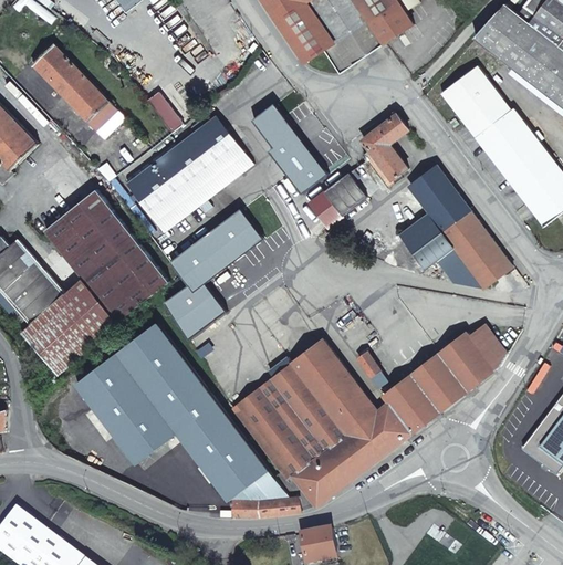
[(120,0),(126,9),(137,0),(120,0)]
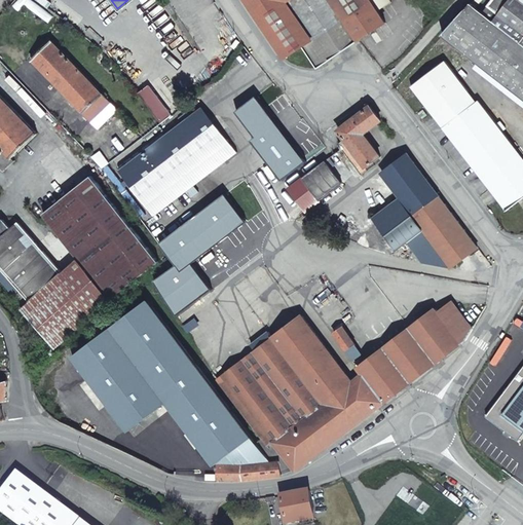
[(244,0),(281,55),(299,44),(312,66),(315,66),(350,43),(383,23),(375,10),(368,0),(244,0)]
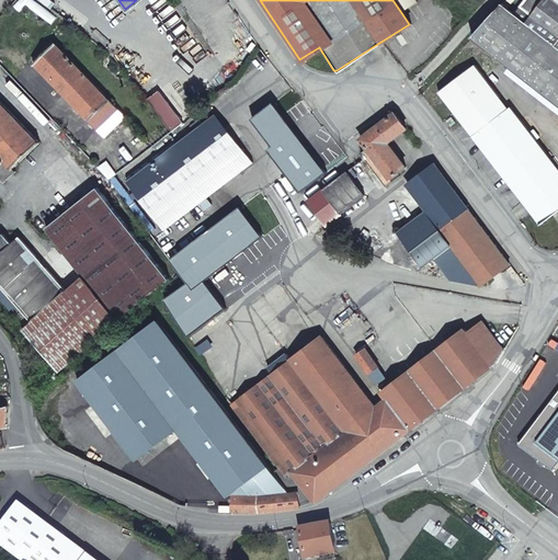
[(393,0),(400,11),(414,1),(413,0),(393,0)]
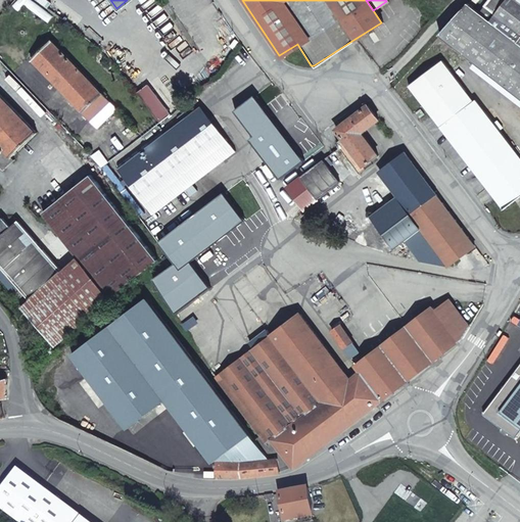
[(465,1),(444,24),(436,32),(519,97),(519,0),(482,0),(476,10),(465,1)]
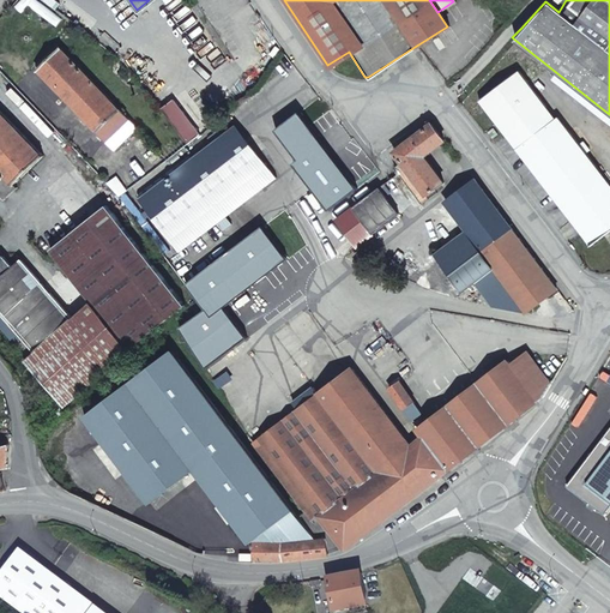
[(56,48),(31,70),(106,154),(131,131),(56,48)]
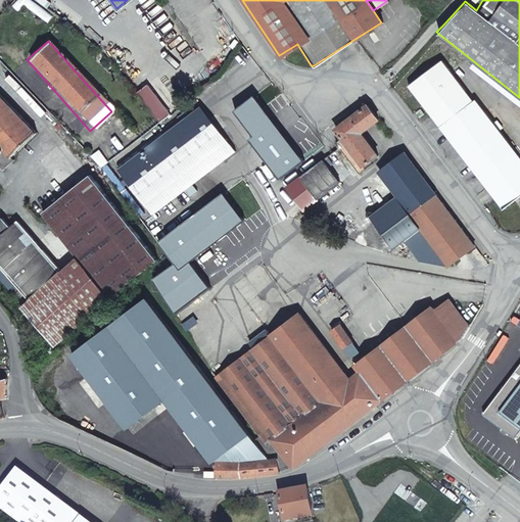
[(471,101),(439,59),(407,85),(502,208),(519,193),(519,159),(497,130),(500,127),(494,121),(491,123),(473,99),(471,101)]
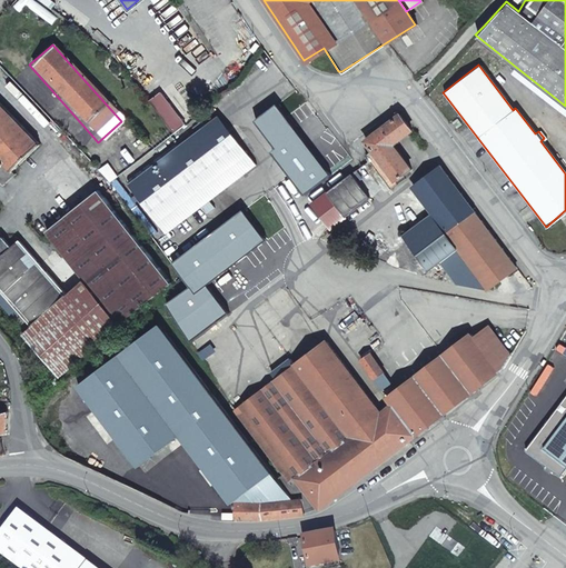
[(266,115),(317,182),(347,161),(339,150),(343,149),(298,90),(296,92),(293,88),(266,108),(269,112),(266,115)]
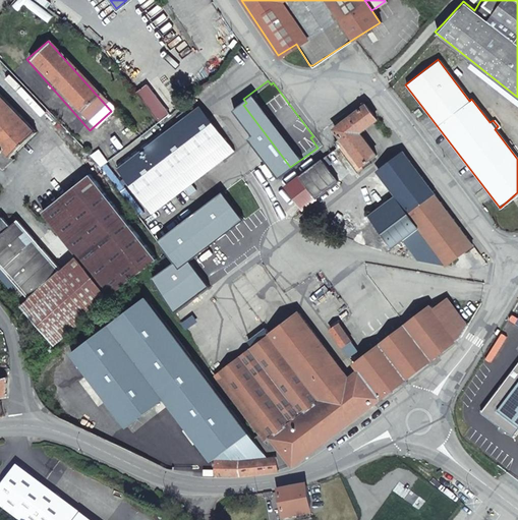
[(0,168),(7,162),(4,158),(31,135),(0,100),(0,168)]
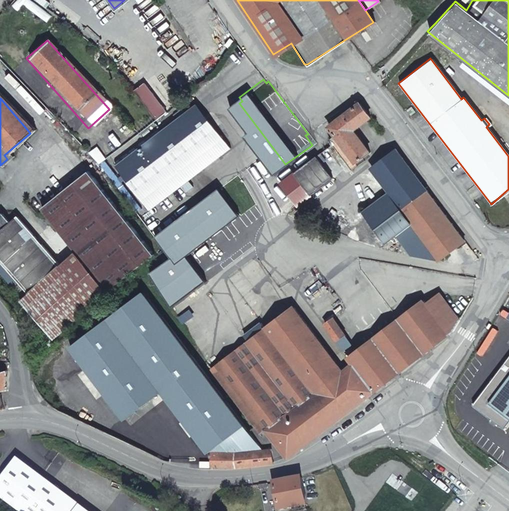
[(184,179),(226,147),(201,114),(206,110),(198,100),(172,120),(169,116),(159,124),(163,128),(157,132),(154,128),(110,162),(146,208),(177,184),(182,191),(189,185),(184,179)]
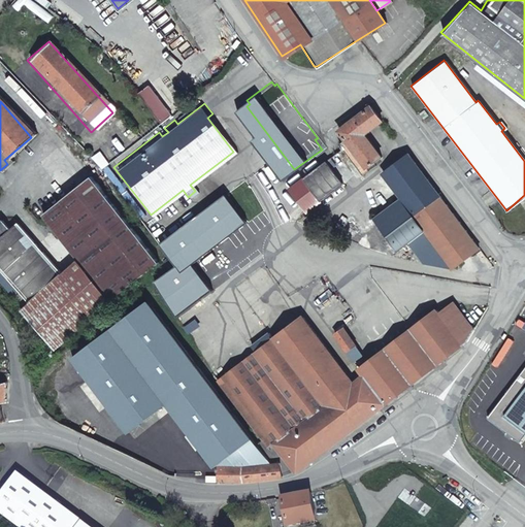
[(368,105),(337,130),(343,138),(336,143),(340,149),(348,143),(364,167),(379,156),(362,133),(380,120),(368,105)]
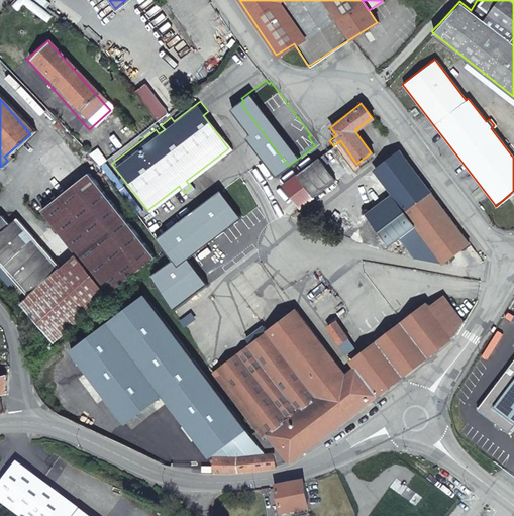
[(340,140),(333,145),(349,168),(356,164),(340,140)]
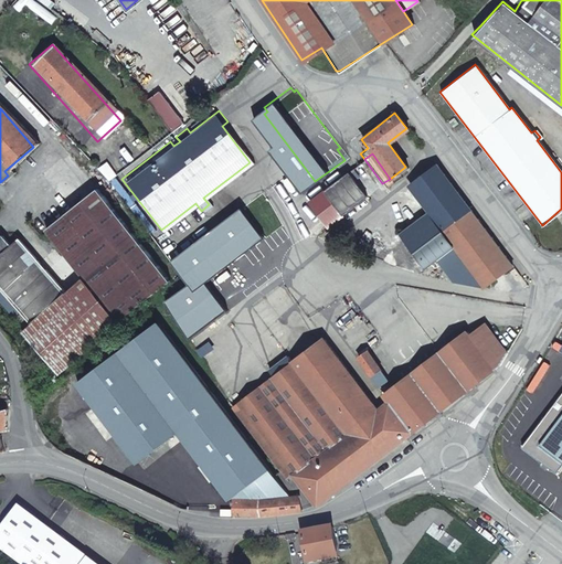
[(405,188),(421,208),(451,184),(434,163),(405,188)]
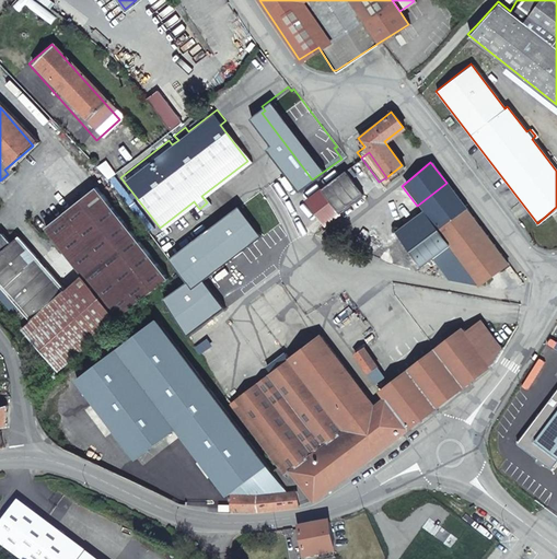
[(74,163),(71,167),(79,175),(83,172),(74,163)]
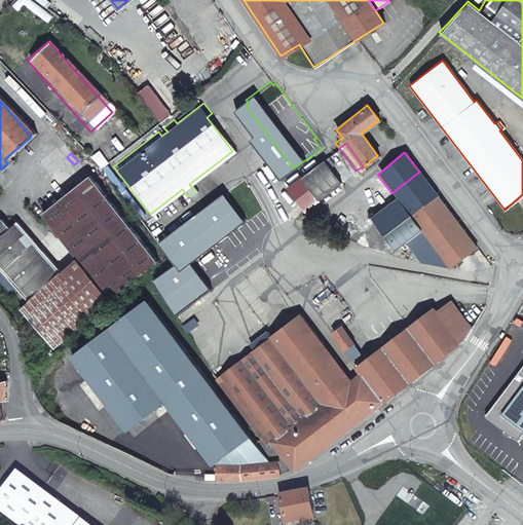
[(322,161),(286,189),(307,218),(344,190),(339,183),(338,183),(322,161)]
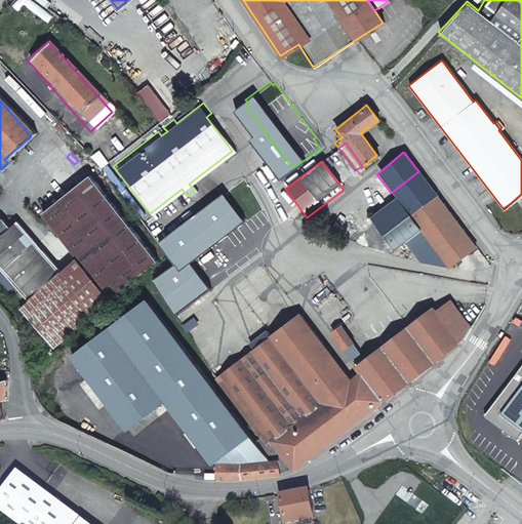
[(446,265),(447,266),(475,246),(418,171),(391,193),(395,200),(359,227),(368,241),(390,245),(392,244),(394,246),(404,239),(418,257),(446,265)]
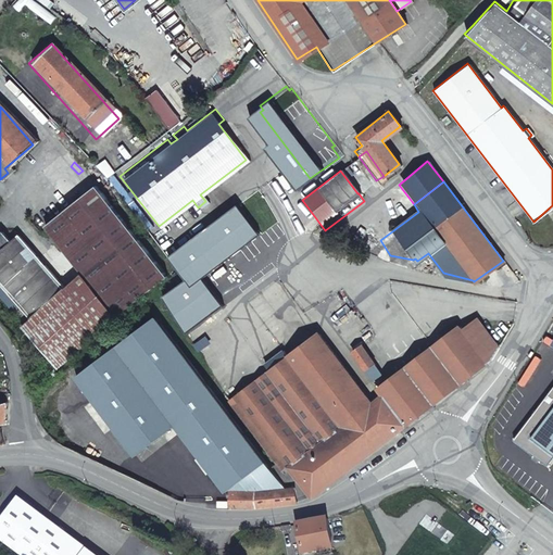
[(79,273),(78,274),(116,315),(166,273),(91,187),(39,231),(42,235),(45,234),(79,273)]
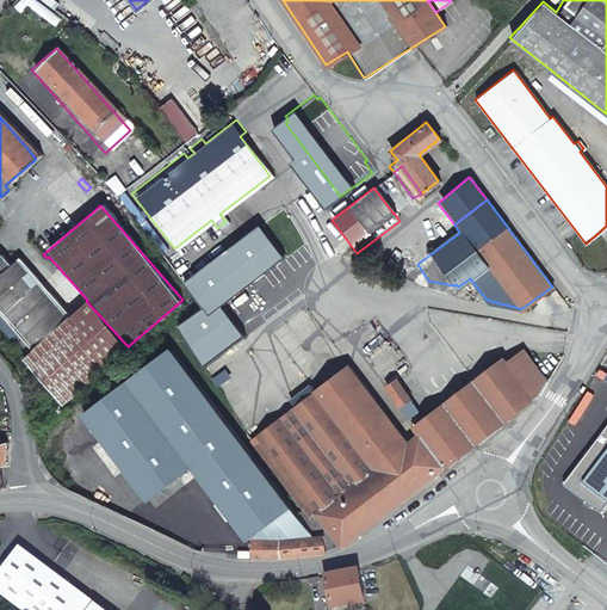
[(22,336),(33,350),(70,315),(19,259),(12,266),(1,256),(0,257),(0,326),(14,343),(22,336)]
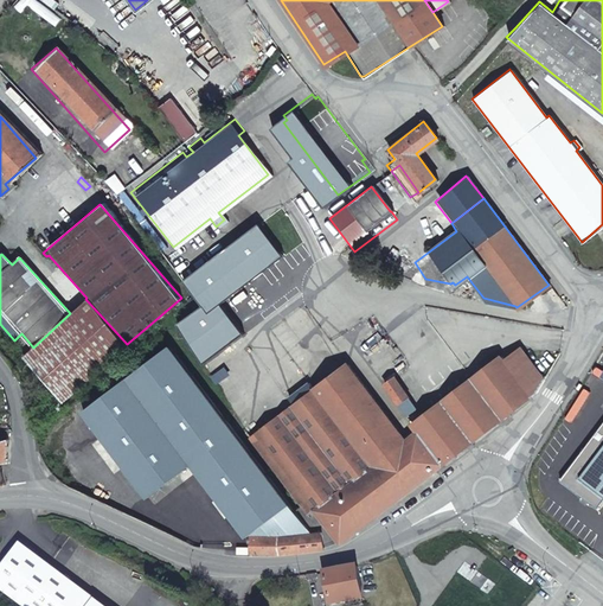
[(33,348),(24,356),(65,400),(127,344),(85,299),(70,313),(33,348)]
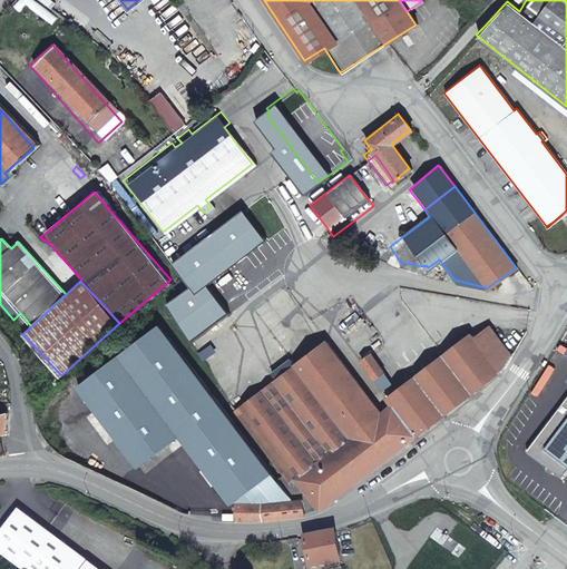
[(272,472),(160,320),(77,382),(145,476),(186,445),(230,503),(232,502),(272,472)]
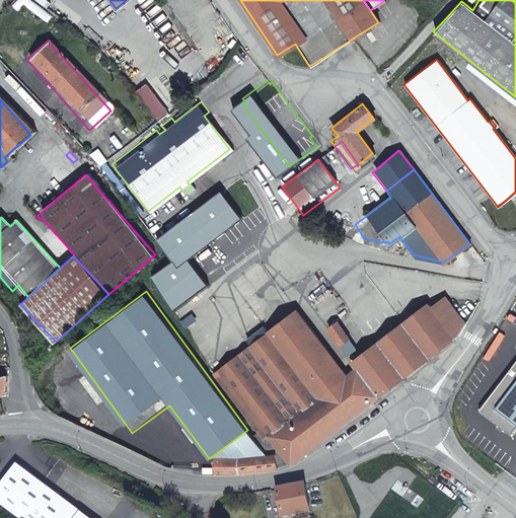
[(458,331),(463,323),(442,296),(429,306),(427,303),(351,362),(355,368),(356,367),(377,395),(457,334),(458,331)]
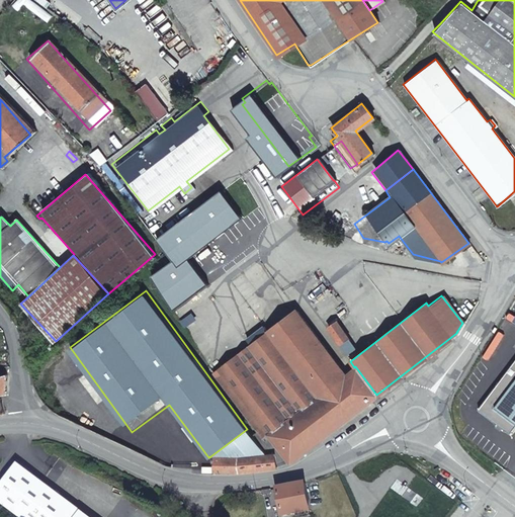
[(220,373),(215,377),(261,438),(266,434),(344,374),(294,310),(266,332),(261,326),(245,339),(249,344),(217,368),(220,373)]
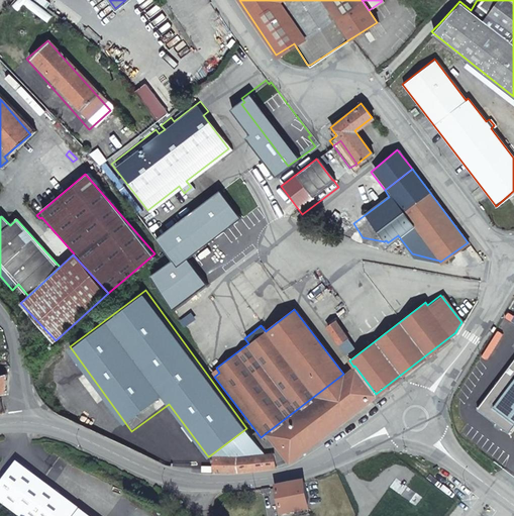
[(326,327),(337,342),(345,336),(334,321),(326,327)]
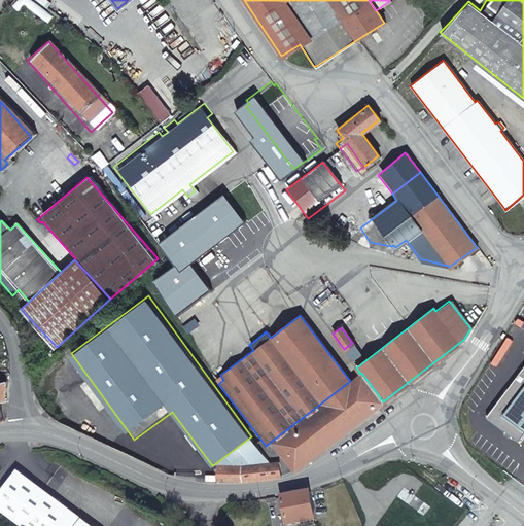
[(210,362),(220,375),(253,350),(249,345),(243,337),(210,362)]
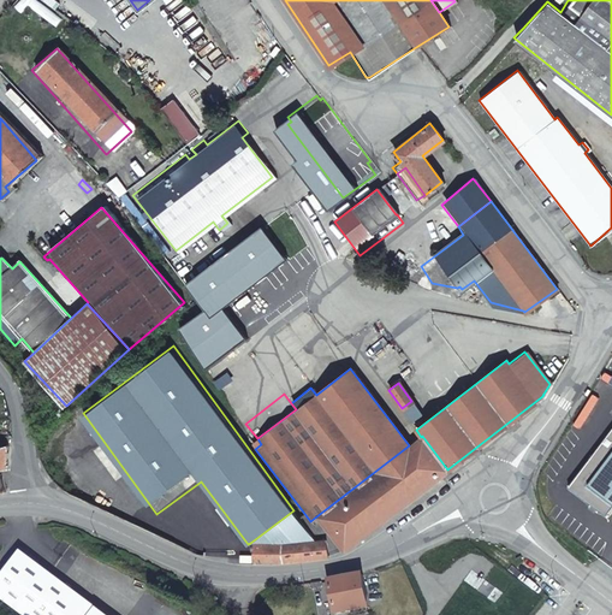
[(411,401),(402,408),(409,417),(417,411),(411,401)]
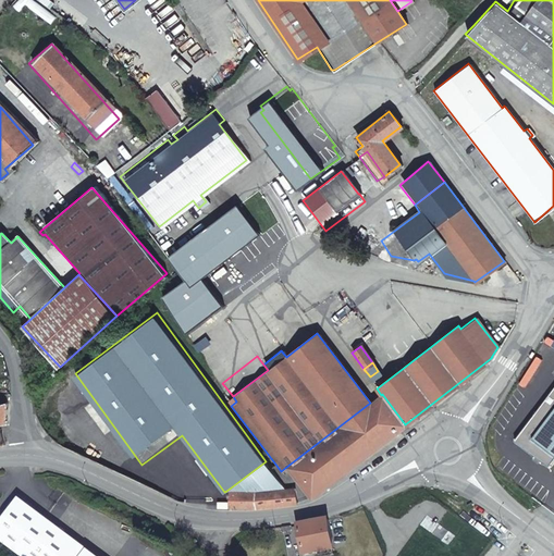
[(553,382),(512,443),(544,467),(552,458),(553,459),(553,382)]
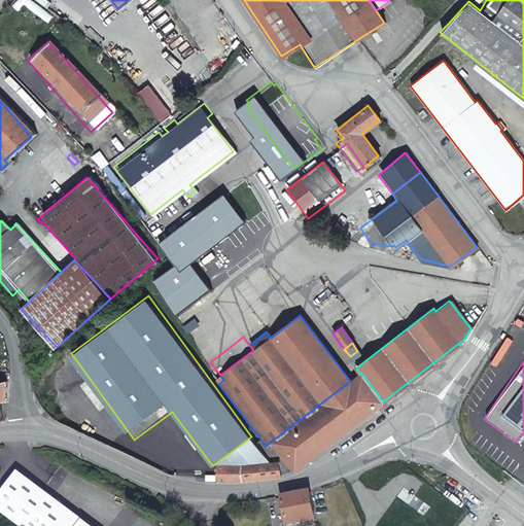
[(271,442),(292,470),(298,467),(383,401),(361,373),(360,374),(350,381),(271,442)]
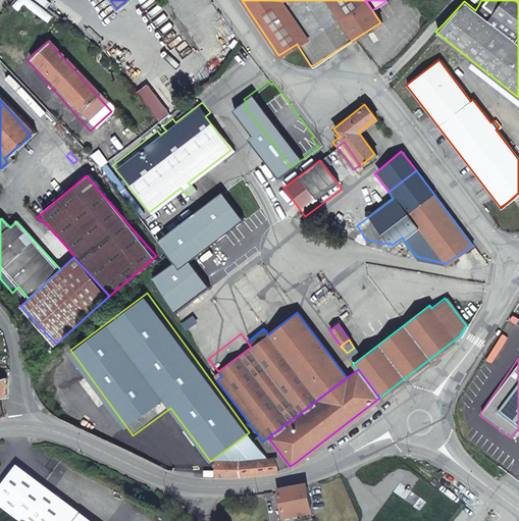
[(249,432),(212,460),(213,460),(213,467),(213,475),(237,475),(277,471),(276,457),(267,458),(249,432)]
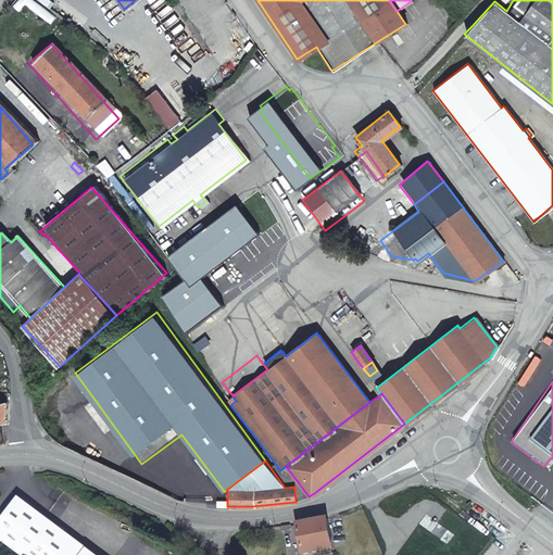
[(97,554),(85,546),(20,497),(0,521),(0,537),(24,554),(97,554)]
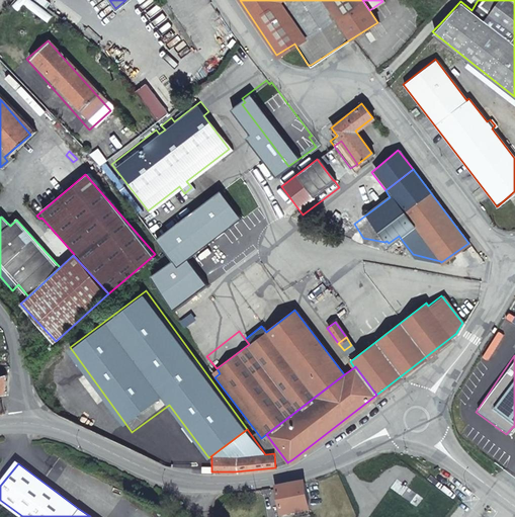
[(303,483),(275,488),(280,515),(308,510),(303,483)]
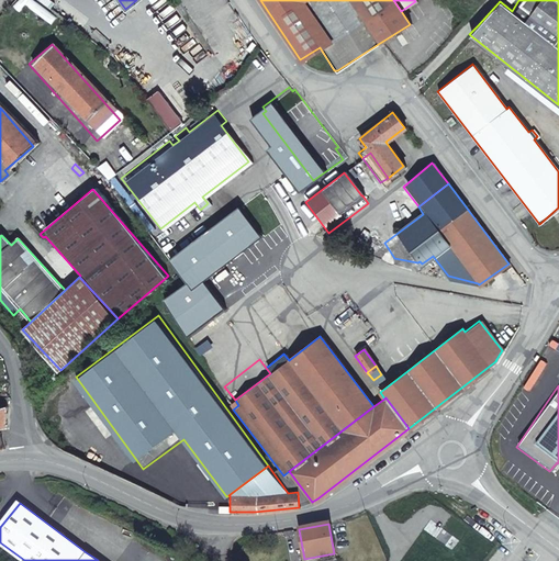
[(204,553),(193,545),(189,550),(200,560),(204,553)]
